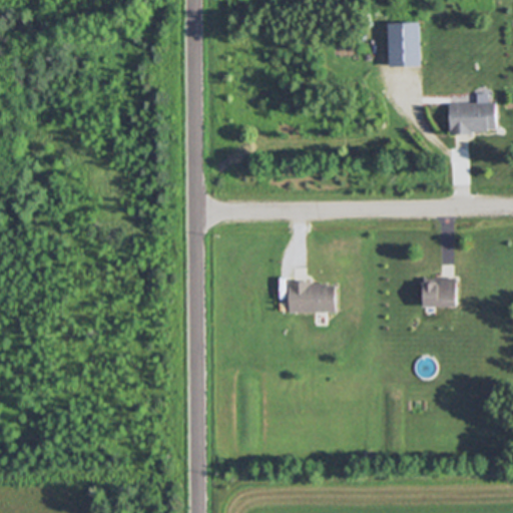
[(423,64),(391,65),(390,22),(421,21),(423,64)]
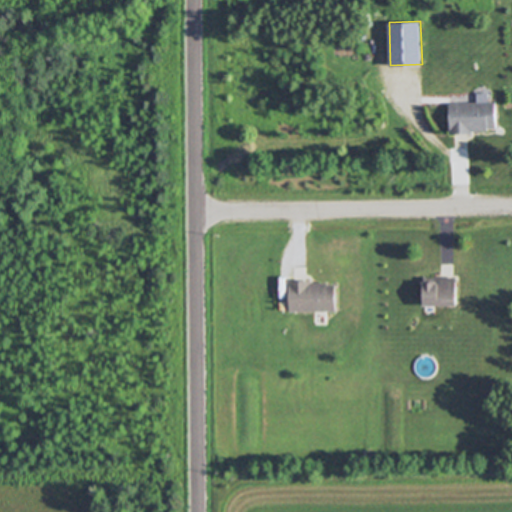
[(472,133),(450,134),(449,103),(495,102),(496,127),(487,128),(487,130),(472,130),(472,133)]
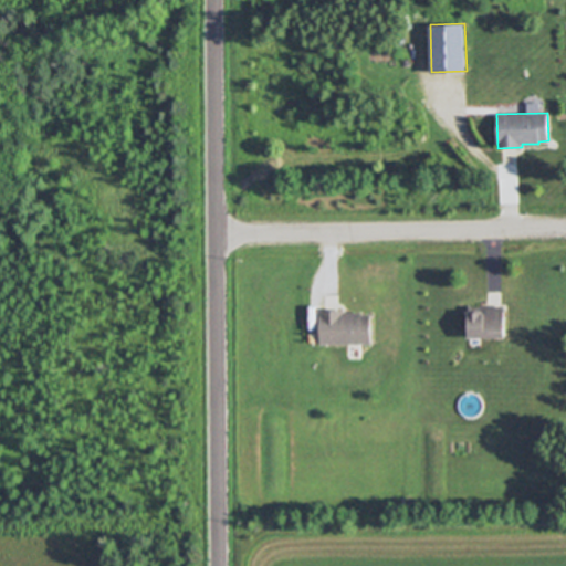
[(504,335),(469,335),(468,307),(504,306),(504,335)]
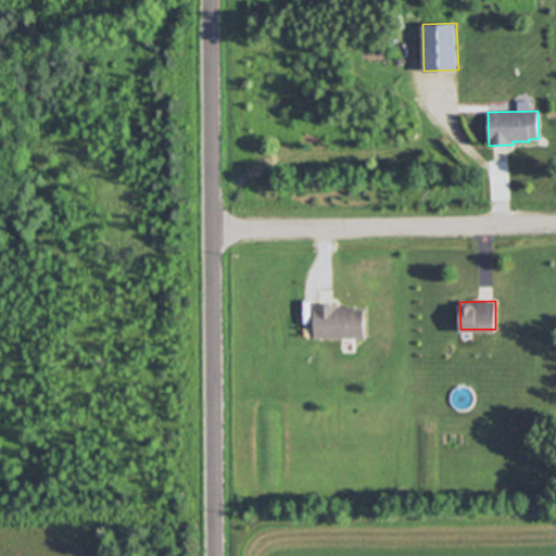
[(312,304),(313,336),(303,337),(303,326),(302,326),(302,304),(312,304)]
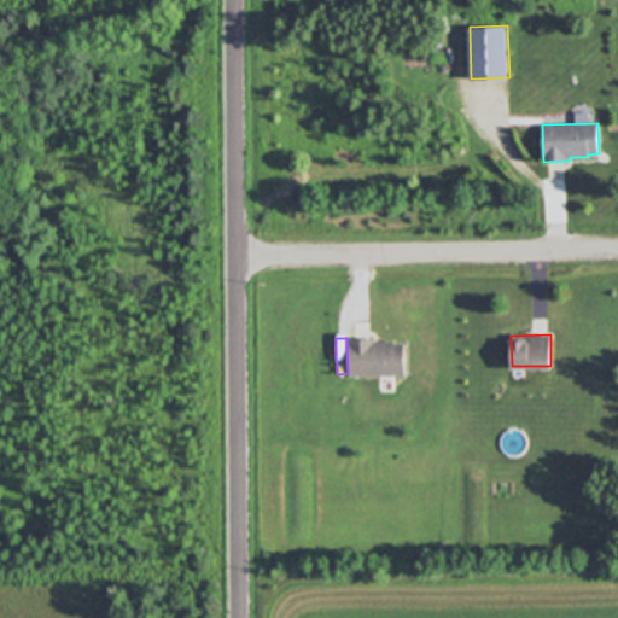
[(375,338),(375,340),(395,340),(395,343),(406,343),(406,374),(349,374),(349,345),(348,345),(348,338),(375,338)]
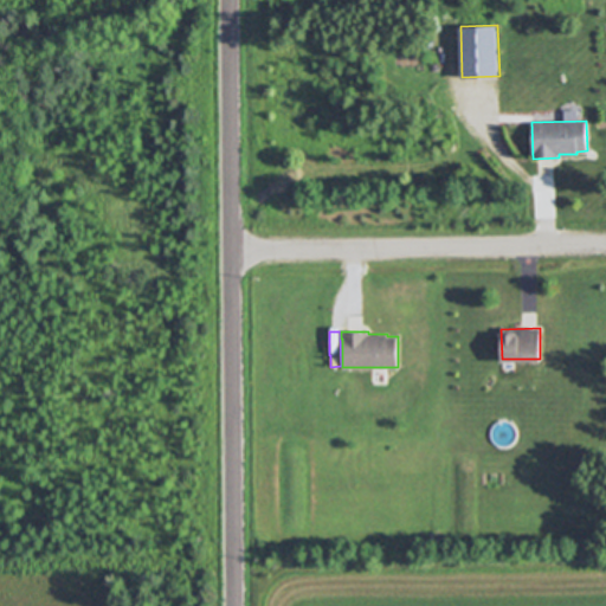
All buildings are outlined.
